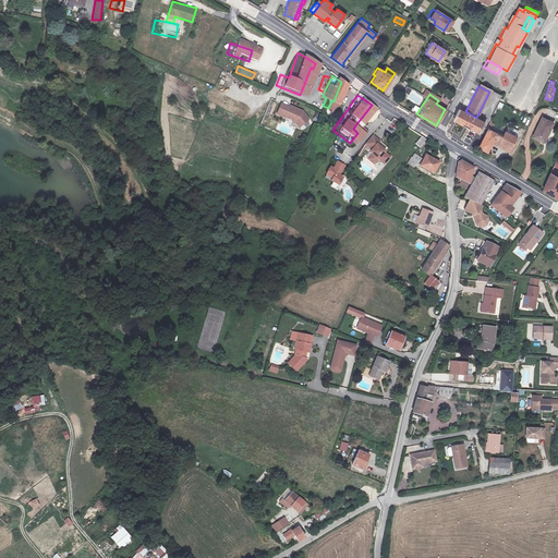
[(280,106),(273,102),(268,113),(277,117),(277,116),(284,119),(289,120),(290,124),(292,124),(299,120),(299,118),(294,110),(281,105),(280,106)]
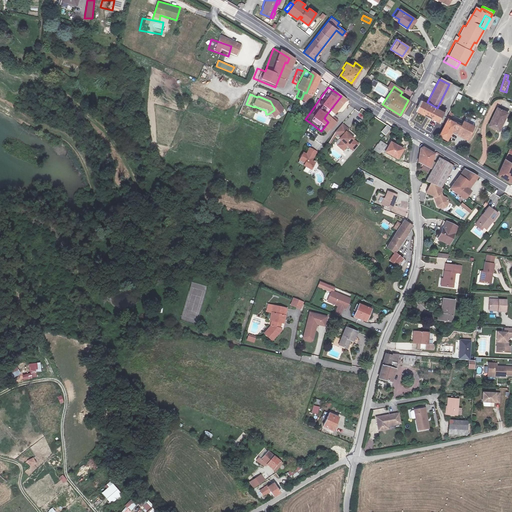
[(443,111),(437,108),(427,102),(421,98),(416,109),(415,110),(437,122),(443,111)]
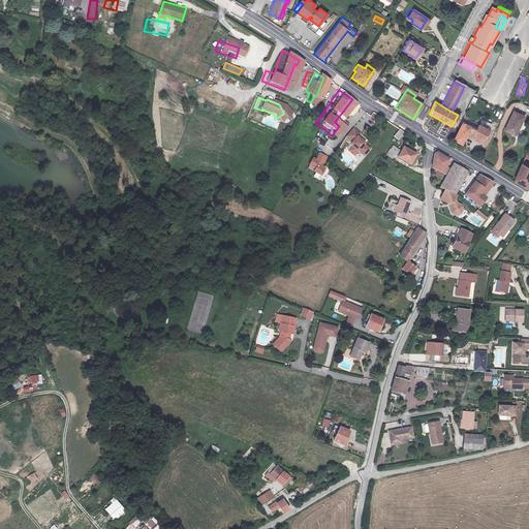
[(503,128),(509,132),(511,127),(517,130),(524,117),(512,111),(503,128)]
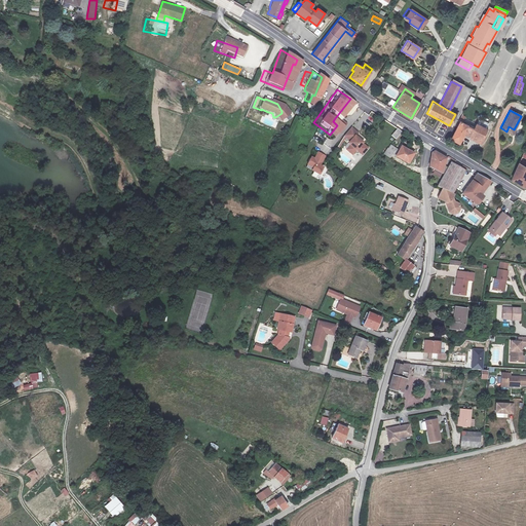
[(459,116),(456,122),(458,123),(450,140),(458,144),(464,133),(481,141),(486,130),(459,116)]
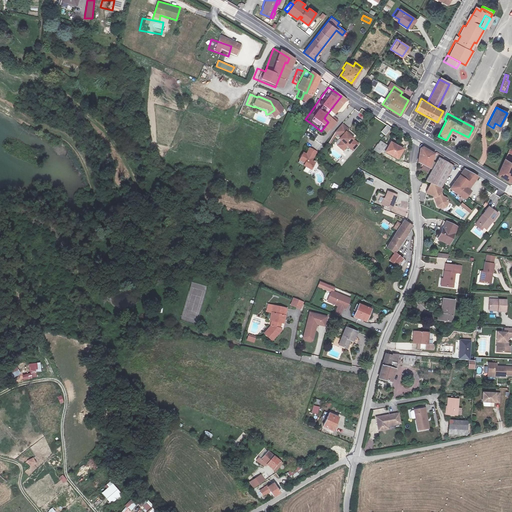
[(341,125),(335,120),(328,128),(334,133),(332,135),(334,137),(335,138),(331,142),(336,146),(346,135),(339,128),(341,125)]
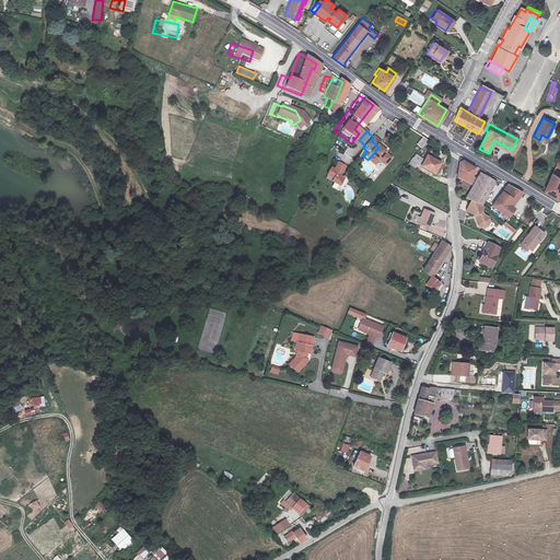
[(416,146),(421,149),(429,139),(423,136),(416,146)]
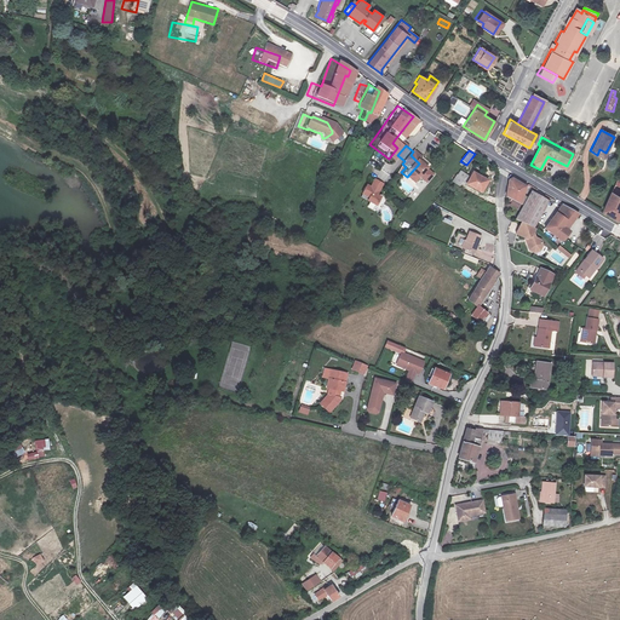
[(480,193),(488,181),(474,172),(466,184),(480,193)]
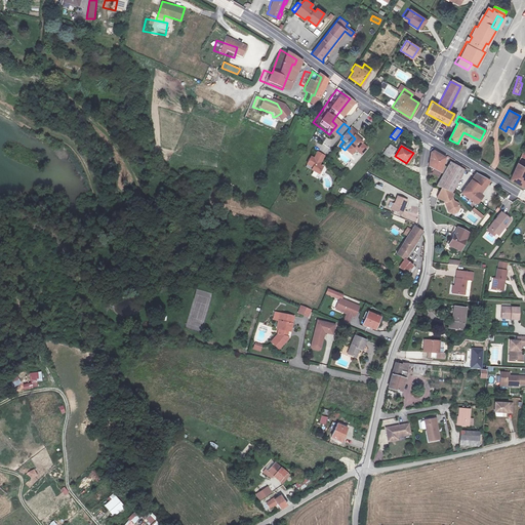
[(318,150),(311,147),(308,153),(305,152),(301,159),(307,162),(306,165),(313,169),(317,161),(313,160),(318,150)]
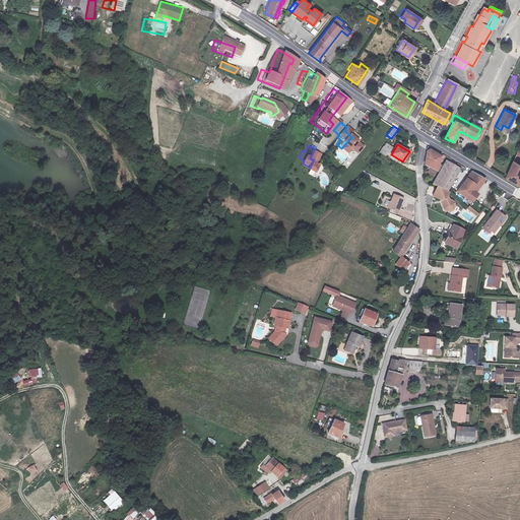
[(424,157),(423,165),(438,172),(441,156),(426,148),(424,157)]
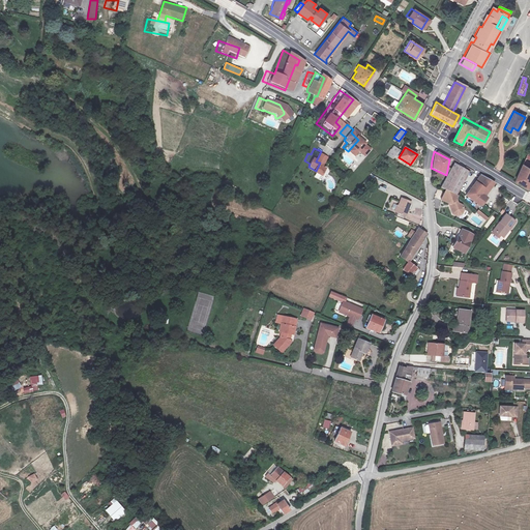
[(527,189),(529,181),(529,153),(527,152),(514,181),(527,189)]
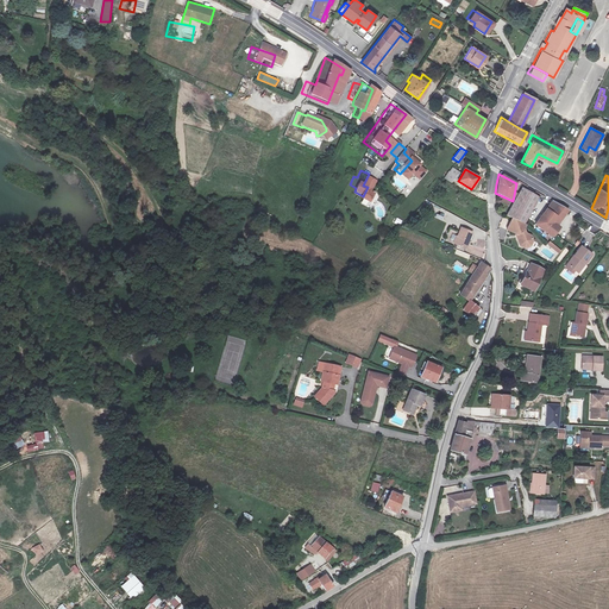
[(402,189),(406,184),(396,179),(393,184),(402,189)]
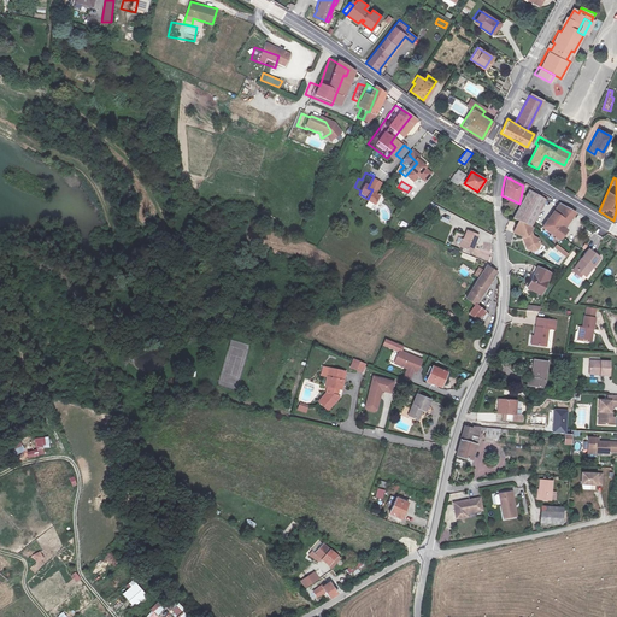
[(515,217),(533,227),(547,199),(529,189),(515,217)]
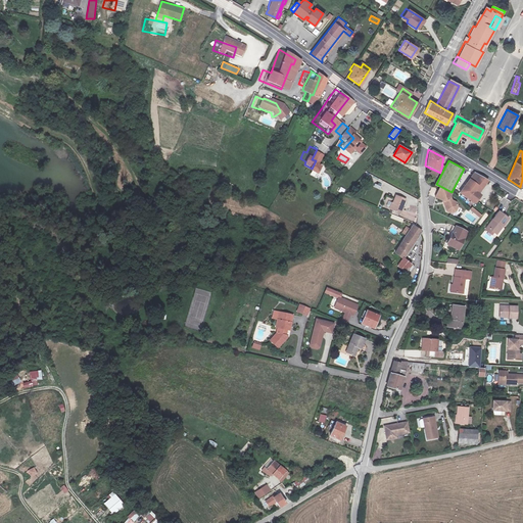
[(484,180),(471,172),(456,191),(471,201),(477,193),(475,192),(484,180)]
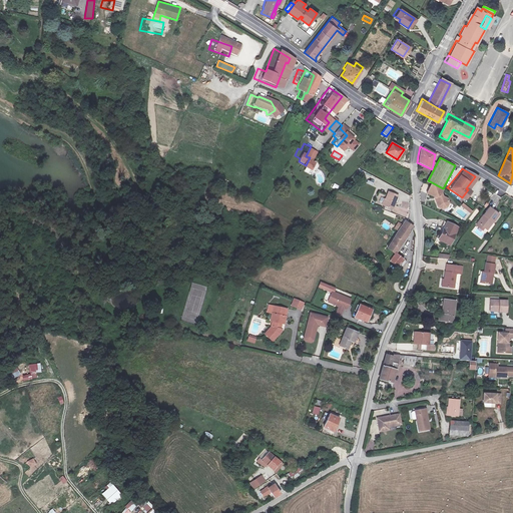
[(443,188),(433,183),(428,192),(436,197),(436,198),(437,197),(440,205),(444,208),(448,207),(451,203),(450,199),(446,196),(443,192),(445,189),(443,188)]
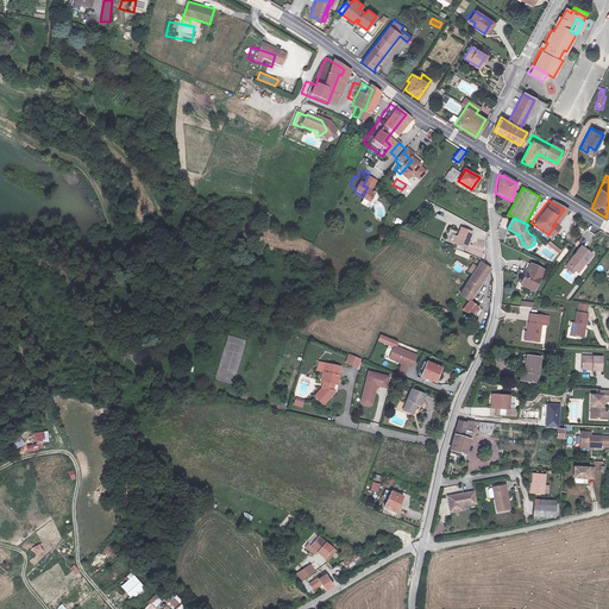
[(458,243),(465,226),(452,221),(446,238),(458,243)]
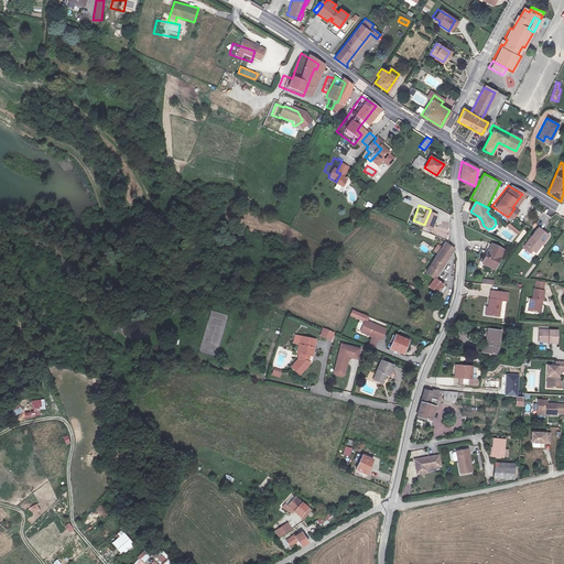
[(521,224),(511,216),(503,224),(514,232),(521,224)]
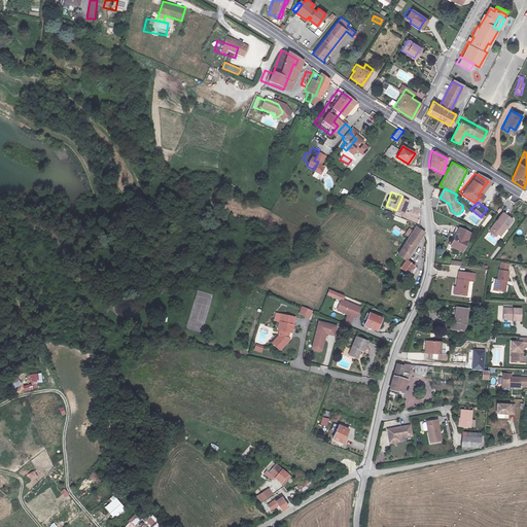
[(499,225),(502,227),(508,217),(498,210),(487,226),(495,232),(499,225)]
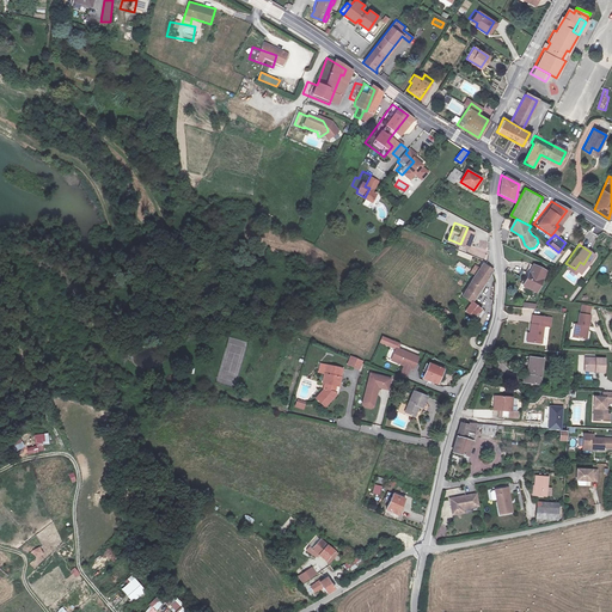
[(456,292),(464,298),(485,265),(475,259),(456,292)]
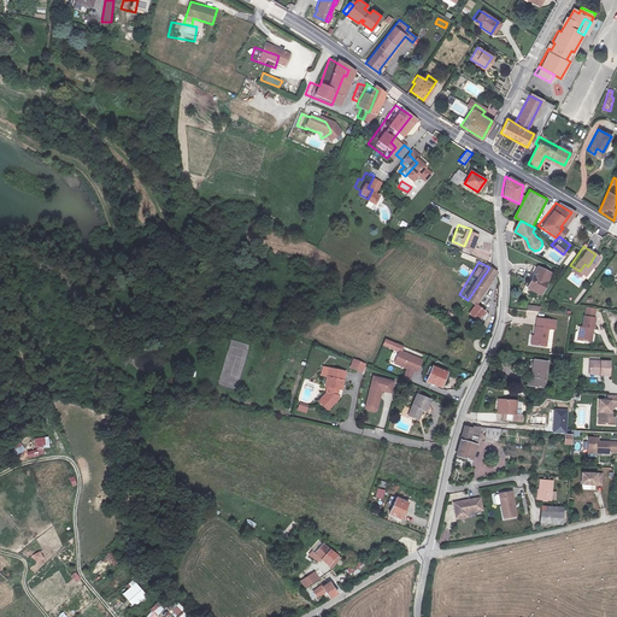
[(526,287),(538,292),(547,272),(535,266),(526,287)]
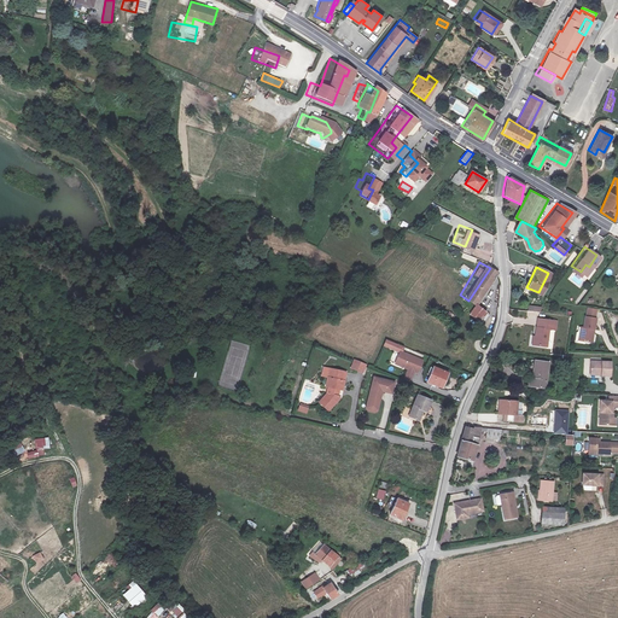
[(479,307),(468,301),(462,309),(473,318),(479,307)]
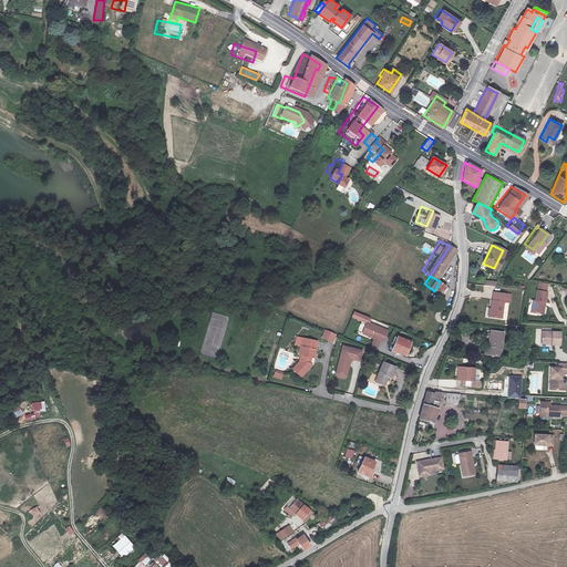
[(542,312),(545,290),(533,289),(532,298),(528,298),(526,310),(542,312)]
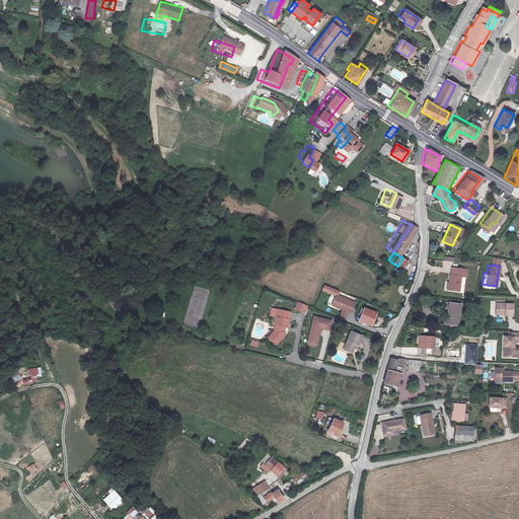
[(406,279),(410,267),(405,266),(403,271),(401,270),(399,274),(406,279)]
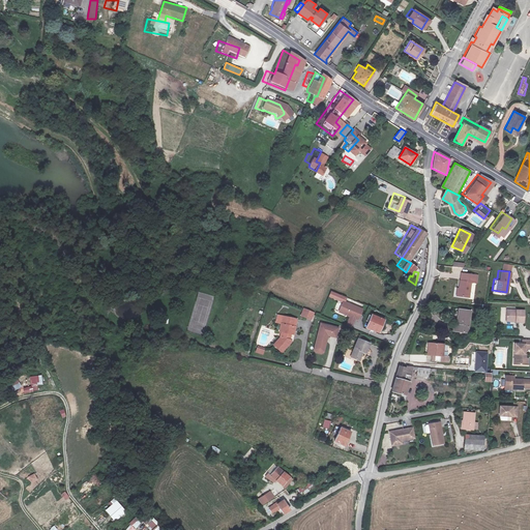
[(454,296),(467,297),(469,283),(473,284),(475,276),(459,273),(454,296)]
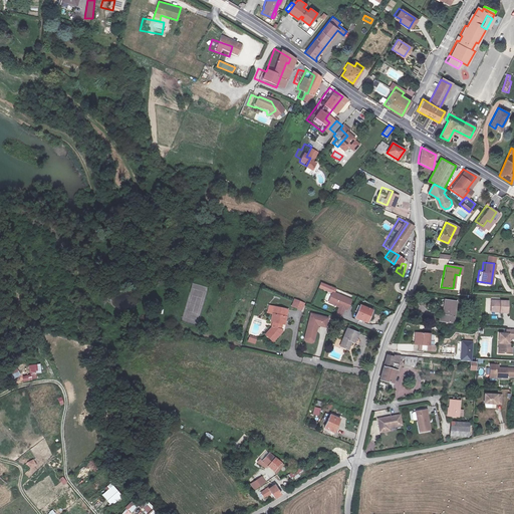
[(351,298),(331,292),(327,302),(337,308),(334,316),(341,317),(343,310),(346,310),(351,298)]
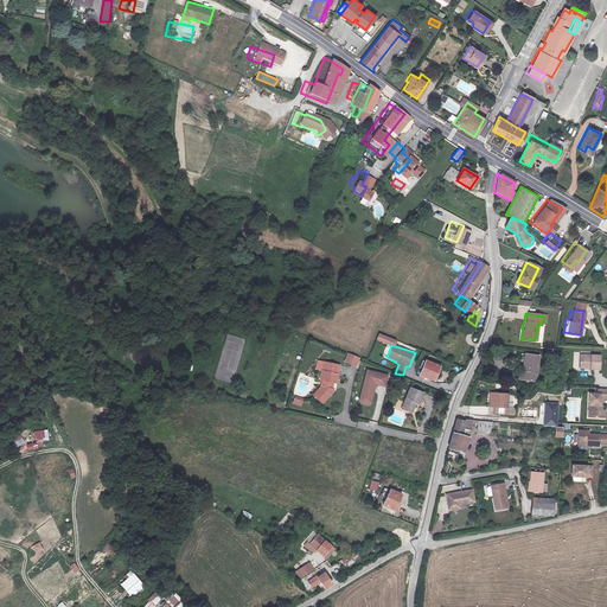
[(347,363),(351,355),(339,350),(337,358),(347,363)]
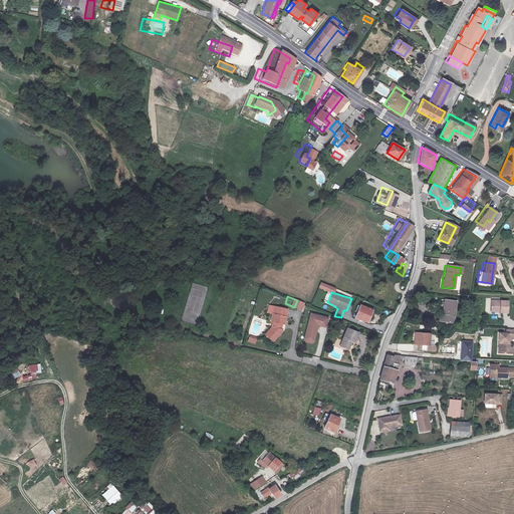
[(451,321),(453,298),(443,297),(441,313),(438,313),(437,319),(451,321)]
